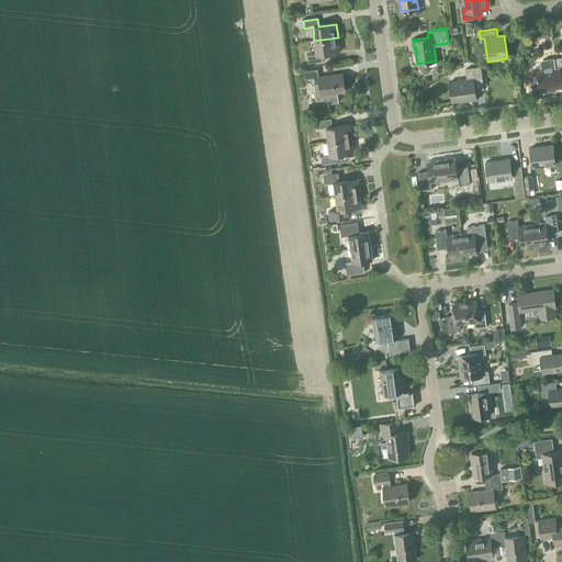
[(322,54),(339,52),(338,37),(314,41),(316,55),(308,56),(308,64),(323,62),(322,54)]
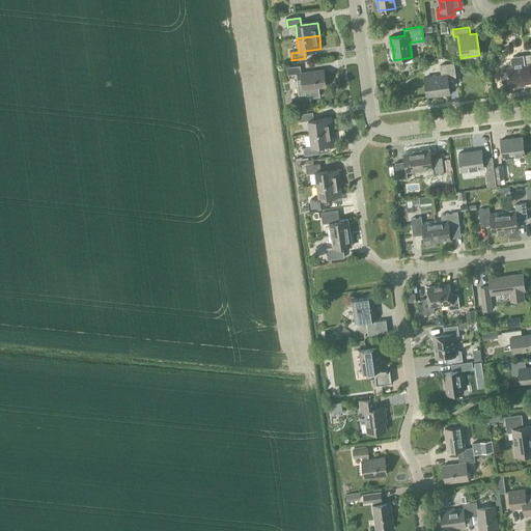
[(524,83),(530,81),(529,71),(530,70),(530,54),(512,57),(511,59),(512,67),(507,68),(507,72),(502,73),(501,75),(502,82),(504,83),(509,82),(509,85),(520,83),(520,85),(524,85),(524,83)]
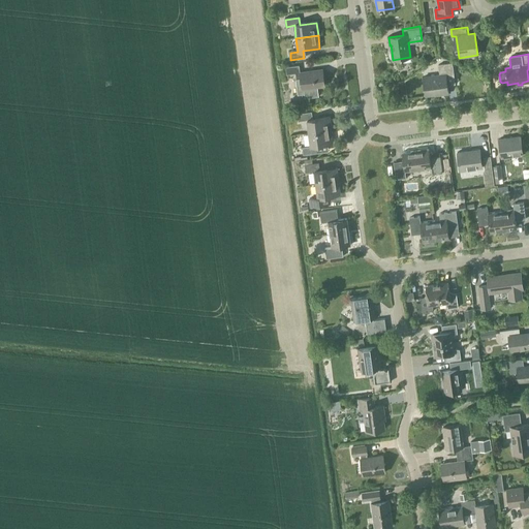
[(440,75),(423,78),(426,96),(441,94),(441,95),(448,94),(447,86),(456,85),(453,63),(439,64),(440,75)]
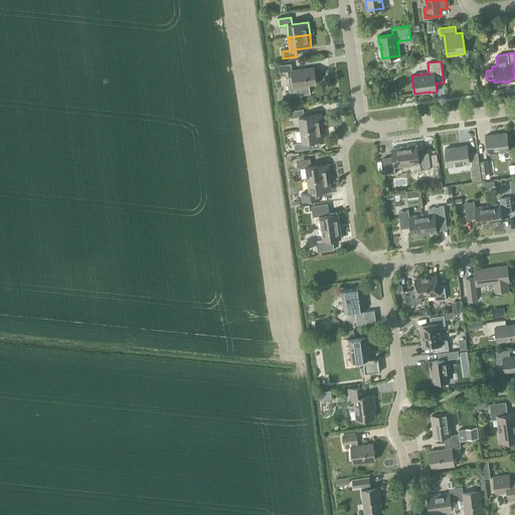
[(311,94),(310,84),(316,83),(314,68),(293,71),(292,63),(279,65),(280,73),(288,71),(289,77),(288,77),(291,93),(297,92),(298,96),(311,94)]
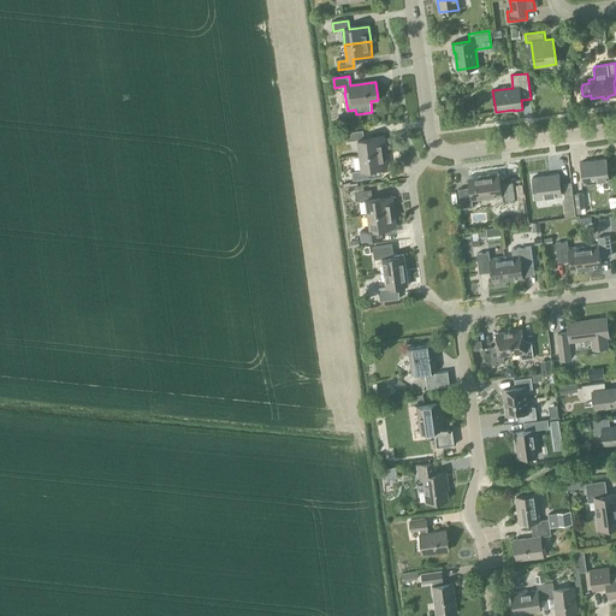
[(360,155),(385,152),(383,136),(365,140),(363,131),(348,132),(349,141),(357,140),(360,155)]
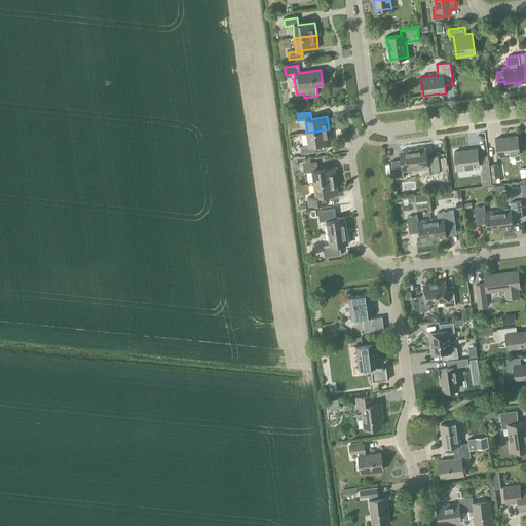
[(314,145),(331,143),(329,129),(307,133),(309,146),(301,147),(302,154),(315,152),(314,145)]
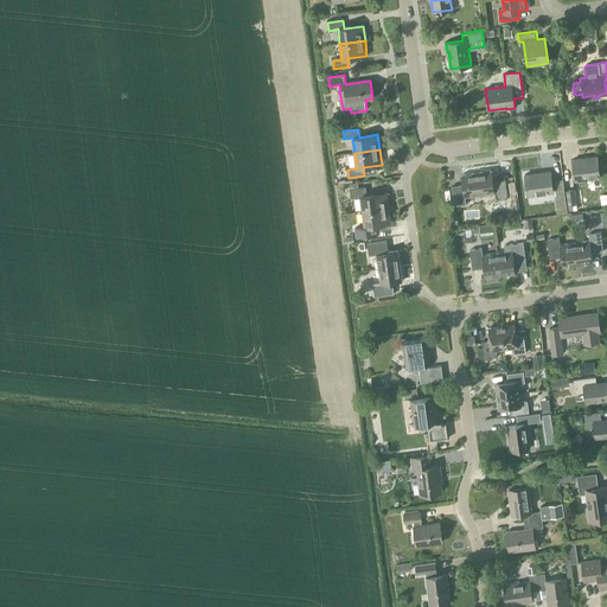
[(575,180),(600,178),(598,157),(573,160),(575,180)]
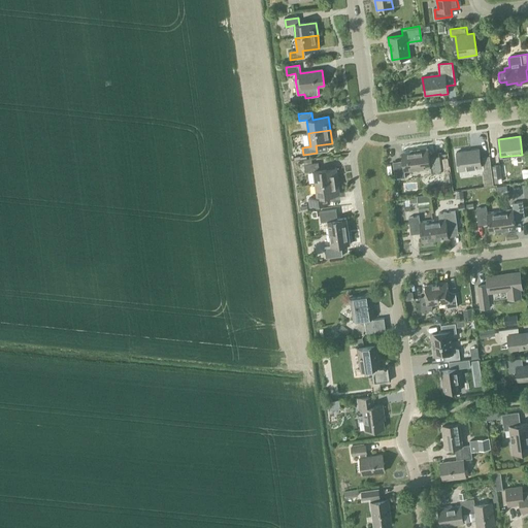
[(430,174),(440,172),(438,156),(428,157),(427,149),(415,151),(418,170),(429,168),(430,174)]
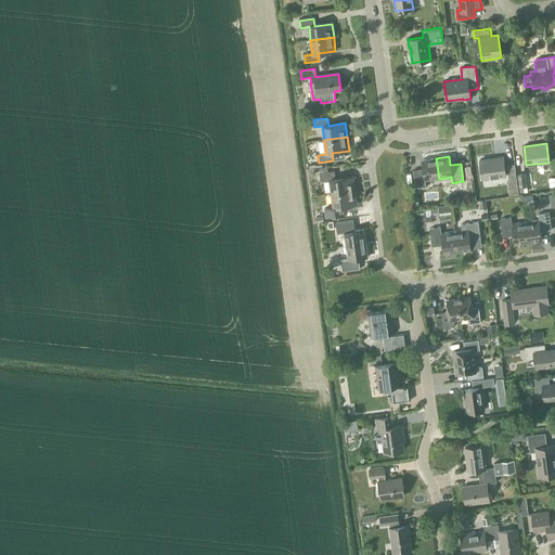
[(482,179),(506,176),(503,157),(480,160),(482,179)]
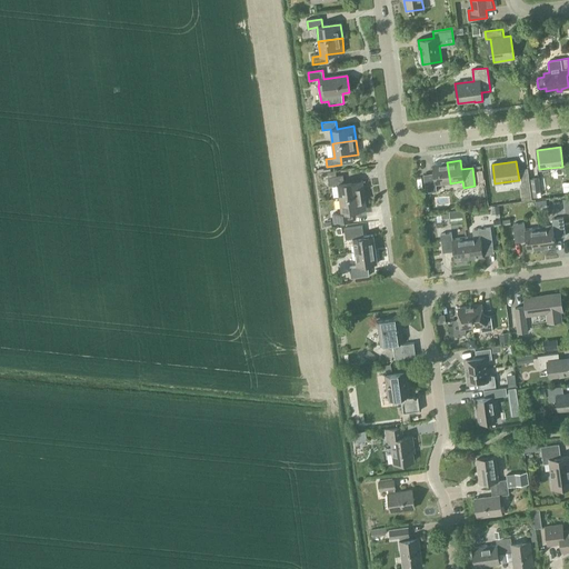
[(436,185),(450,183),(447,162),(432,165),(433,173),(422,175),(426,192),(436,191),(436,185)]
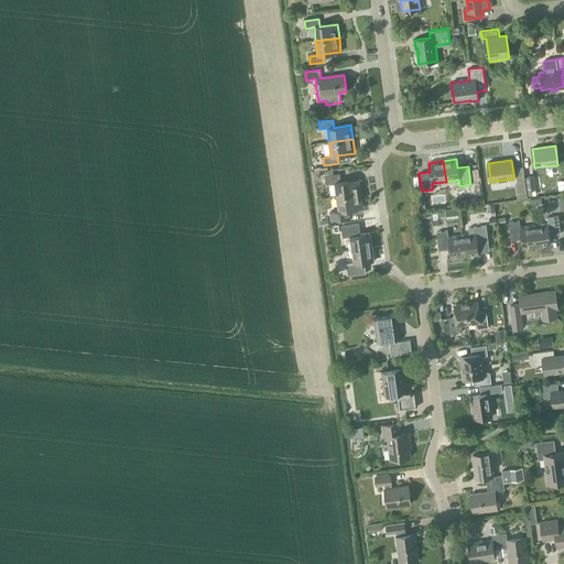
[(337,197),(360,194),(358,180),(340,182),(340,174),(339,173),(333,174),(333,170),(324,171),(325,175),(326,184),(335,182),(335,183),(337,197)]
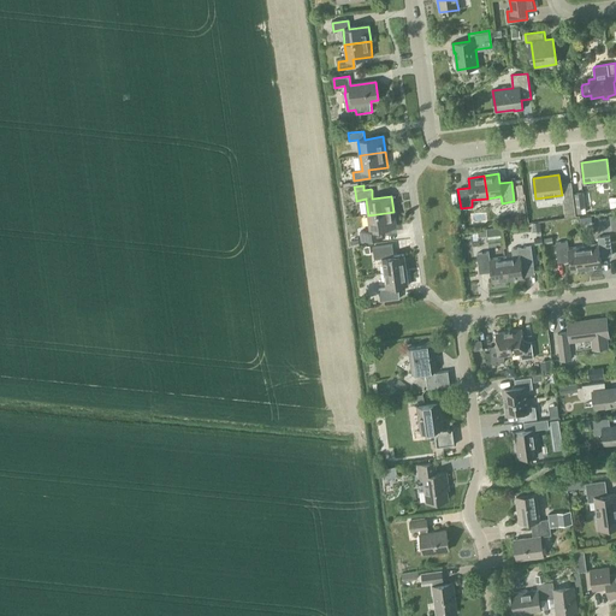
[(585,207),(584,193),(574,194),(576,209),(585,207)]
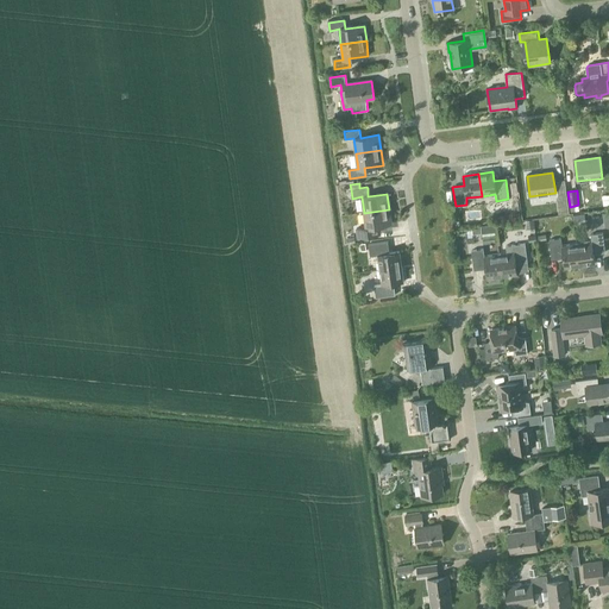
[(380,226),(391,224),(389,209),(364,213),(366,227),(357,230),(358,238),(381,234),(380,226)]
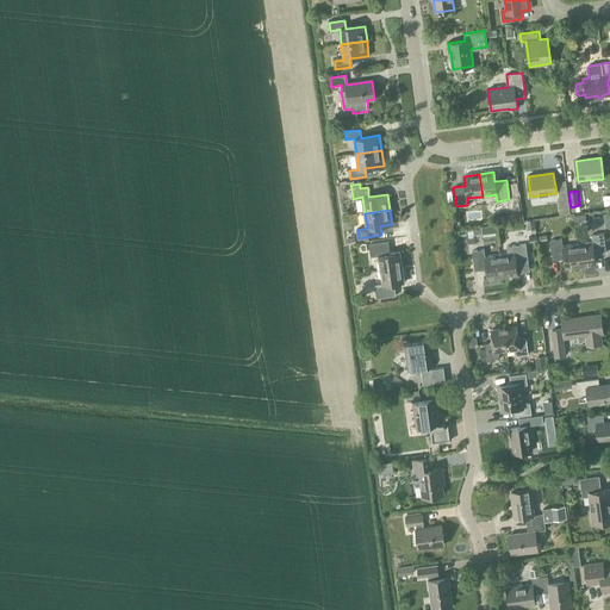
[(527,221),(527,229),(536,229),(535,219),(527,221)]
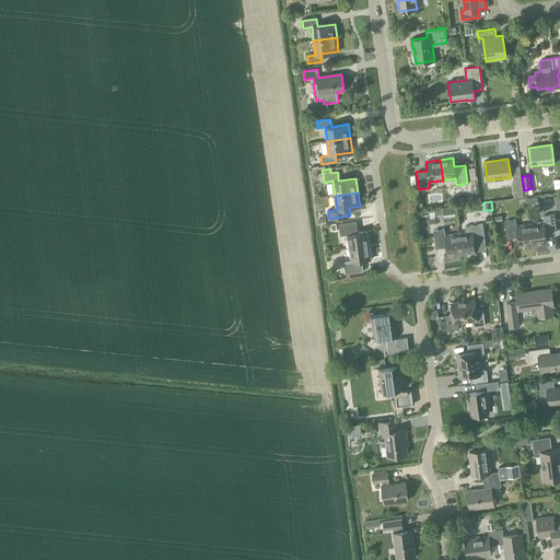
[(444,219),(456,218),(455,207),(442,209),(434,210),(434,216),(443,214),(444,219)]
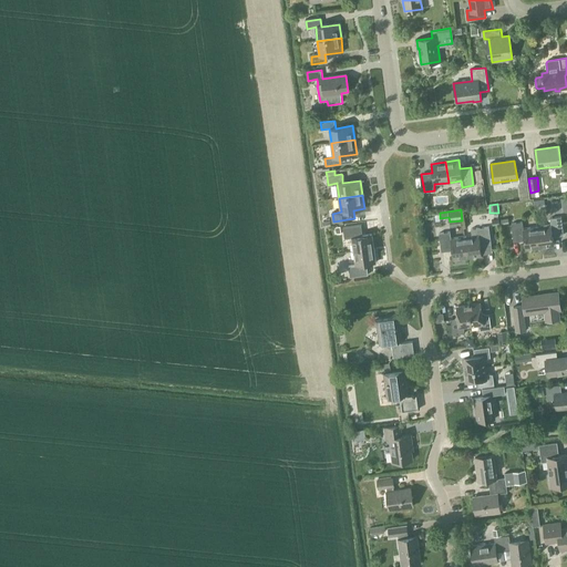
[(553,236),(564,235),(560,217),(549,218),(550,225),(537,227),(539,248),(554,246),(553,236)]
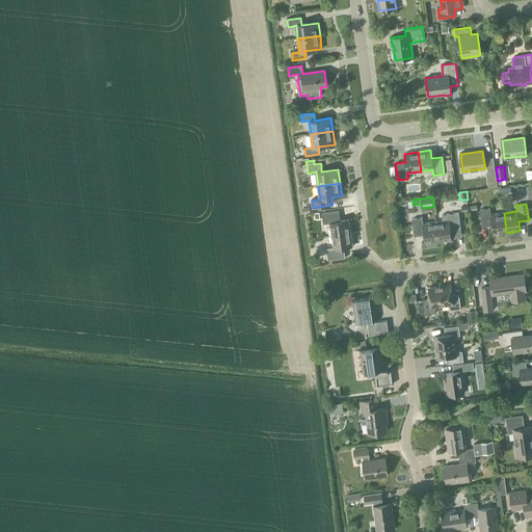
[(506,233),(504,213),(490,215),(489,209),(479,210),(481,227),(491,225),(493,234),(506,233)]
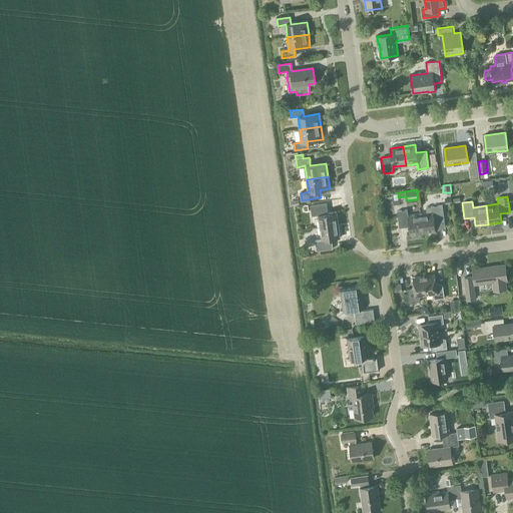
[(319,227),(338,225),(336,212),(327,213),(326,204),(310,206),(312,216),(317,215),(319,227)]
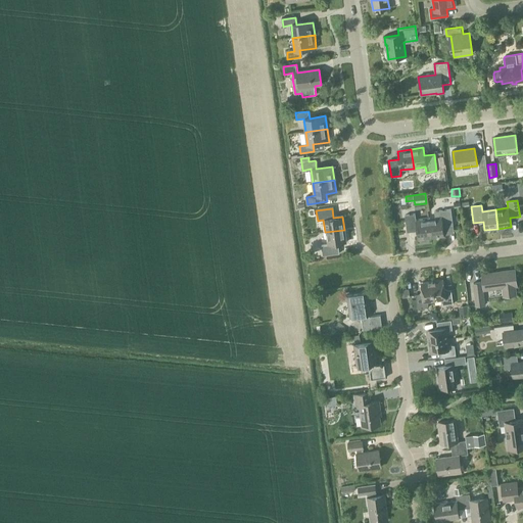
[(443,227),(453,226),(450,209),(434,211),(435,218),(428,219),(431,237),(444,236),(443,227)]
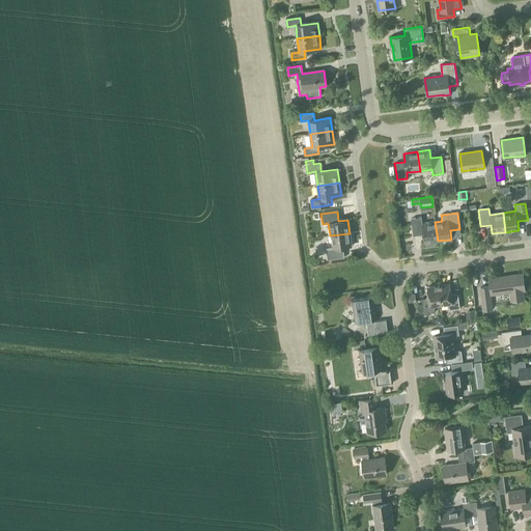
[(438,241),(435,222),(422,223),(421,217),(411,219),(413,235),(423,234),(424,243),(438,241)]
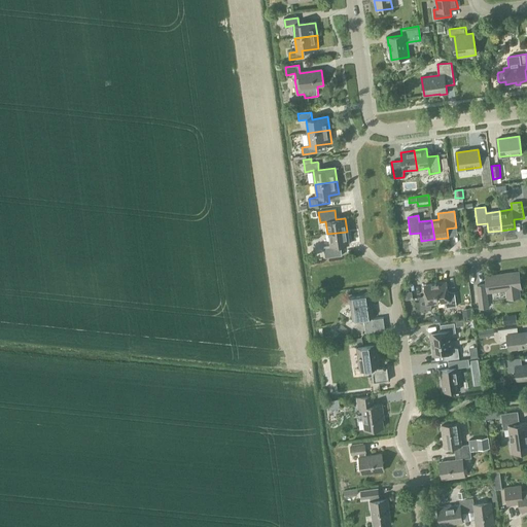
[(340,246),(349,244),(347,232),(327,234),(329,247),(323,248),(325,257),(342,255),(340,246)]
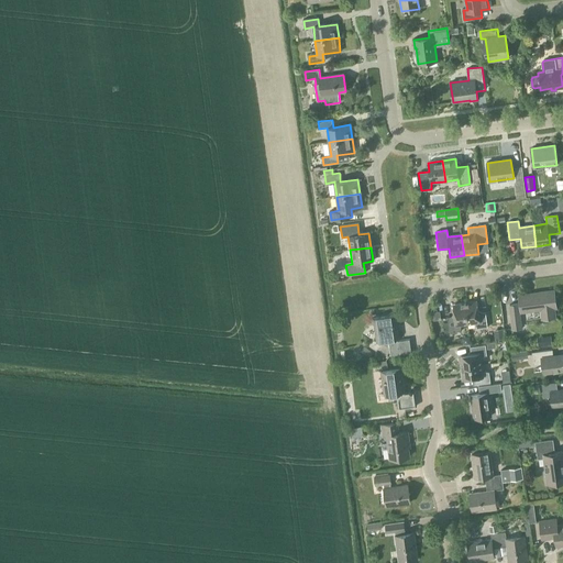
[(555,308),(553,290),(519,295),(520,302),(518,302),(519,312),(541,309),(542,319),(554,317),(553,308),(555,308)]
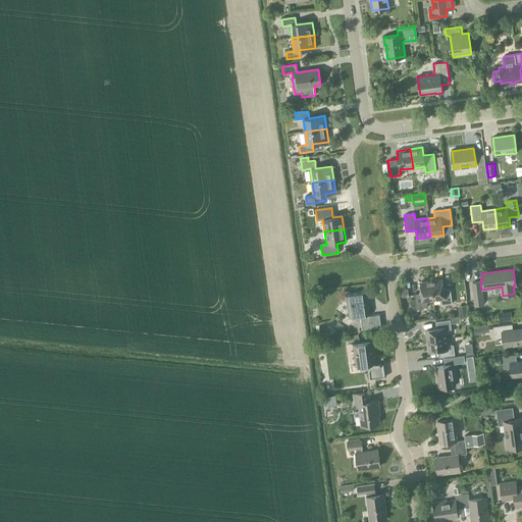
[(442,305),(452,303),(450,289),(444,290),(442,279),(431,280),(433,300),(439,299),(442,305)]
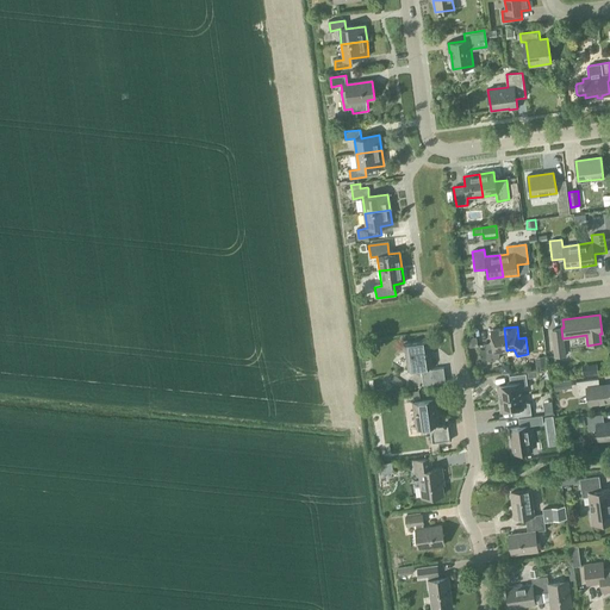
[(499,352),(506,350),(504,328),(491,330),(492,342),(485,343),(487,360),(499,359),(499,352)]
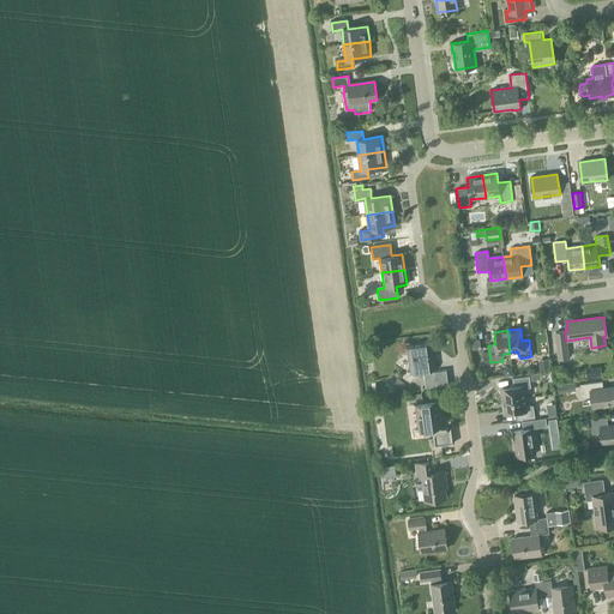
[(565,330),(555,331),(555,332),(559,359),(567,357),(569,357),(566,341),(565,330)]
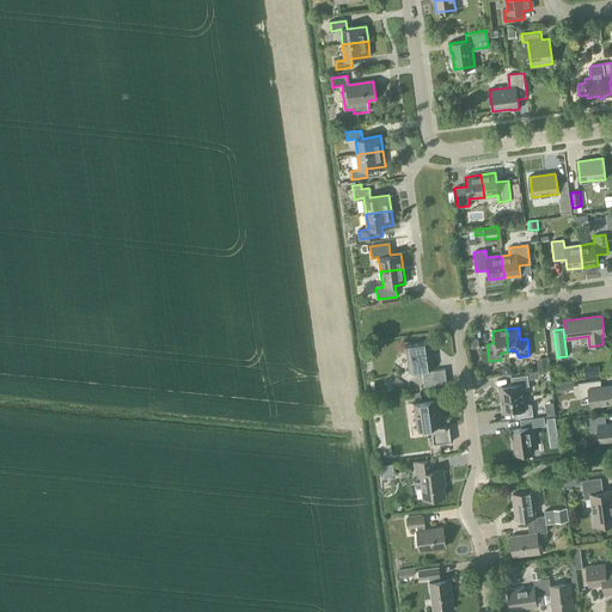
[(479,347),(478,338),(467,340),(469,349),(479,347)]
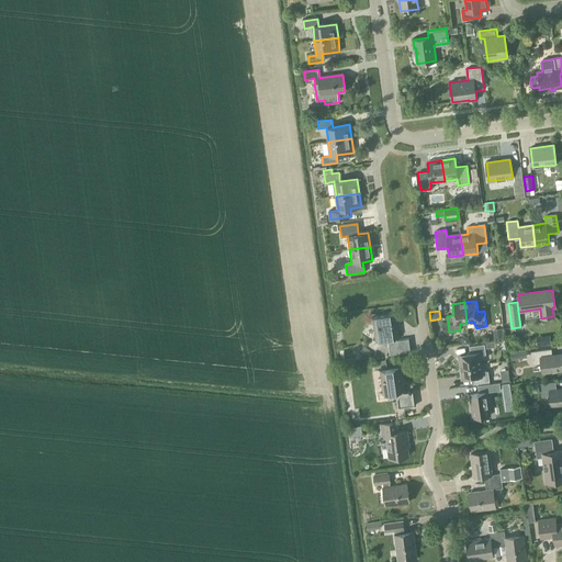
[(390,355),(411,351),(408,338),(396,340),(396,338),(393,315),(372,318),(375,341),(388,339),(390,355)]
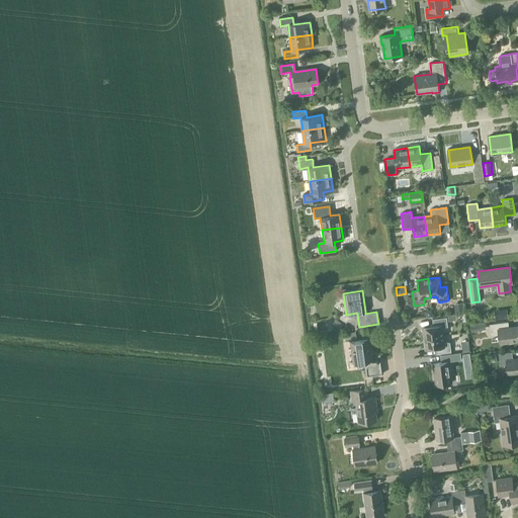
[(462,303),(454,304),(455,313),(464,312),(462,303)]
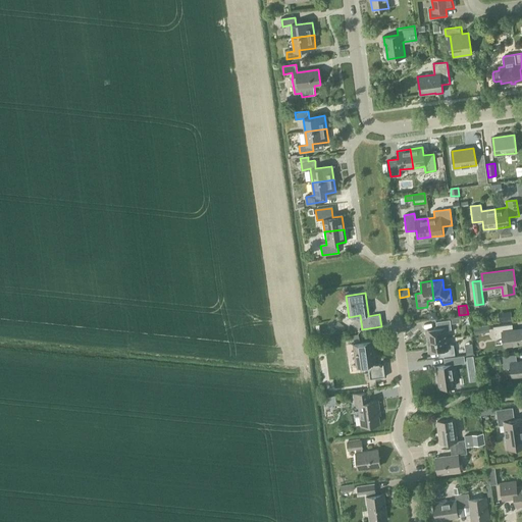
[(511,311),(498,313),(499,321),(512,319),(511,311)]
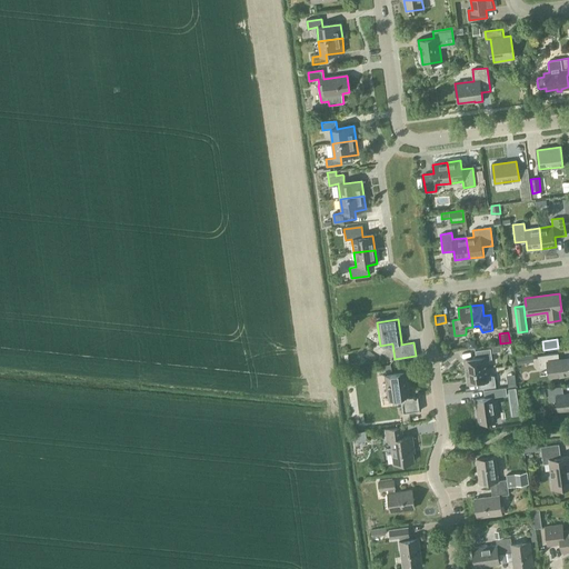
[(466,371),(487,369),(486,362),(492,359),(490,348),(475,350),(476,358),(465,359),(466,371)]
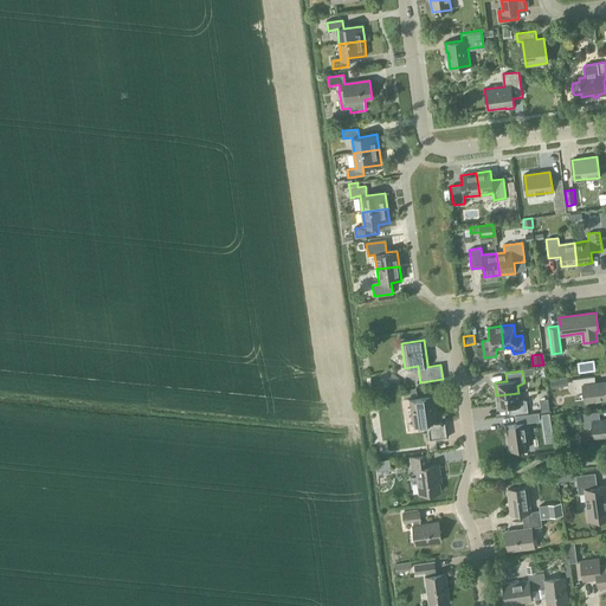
[(401,380),(392,373),(387,379),(397,386),(401,380)]
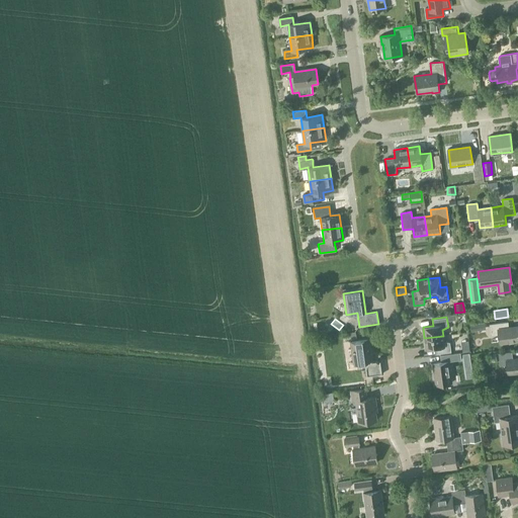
[(486,330),(485,322),(478,323),(479,331),(486,330)]
